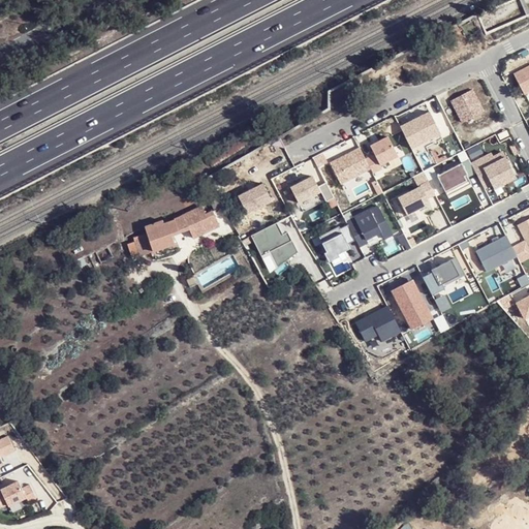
[(528,66),(514,74),(524,94),(528,92),(528,66)]
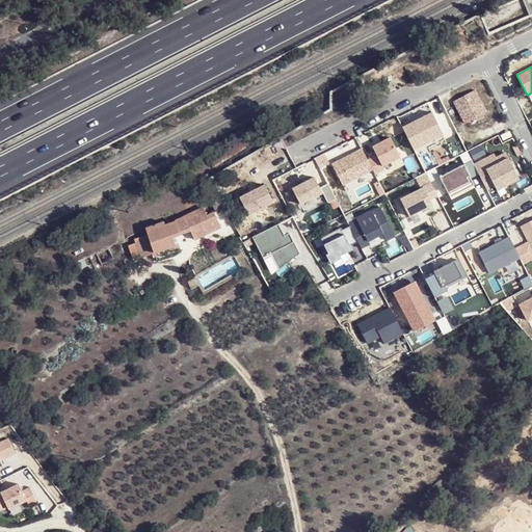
[(453,102),(463,123),(485,112),(474,90),(453,102)]
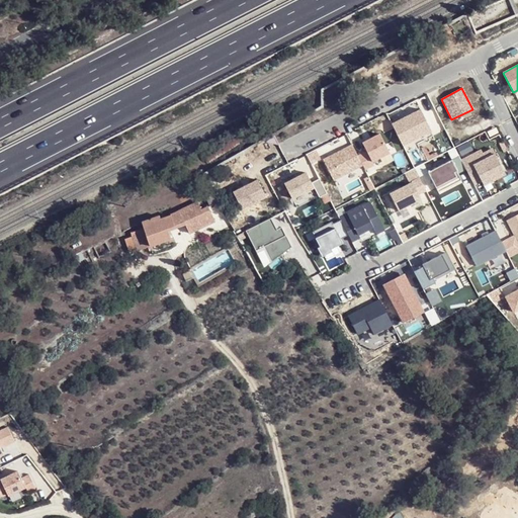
[(400,141),(421,131),(423,135),(430,131),(420,109),(391,124),(400,141)]
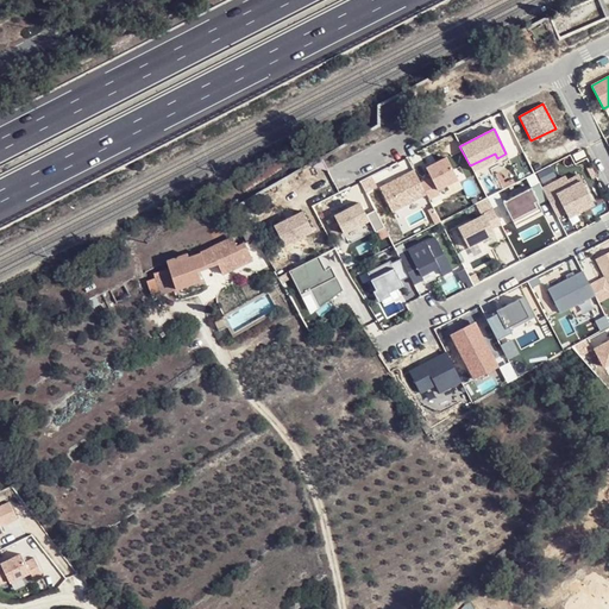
[(579,148),(570,154),(573,159),(583,154),(579,148)]
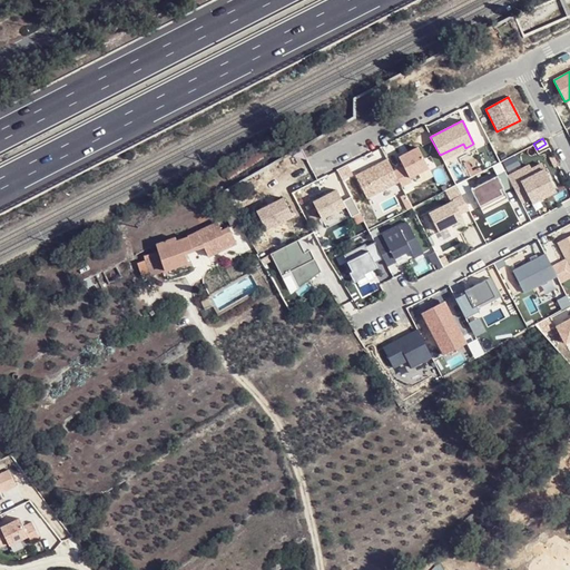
[(442,160),(465,148),(463,144),(440,155),(442,160)]
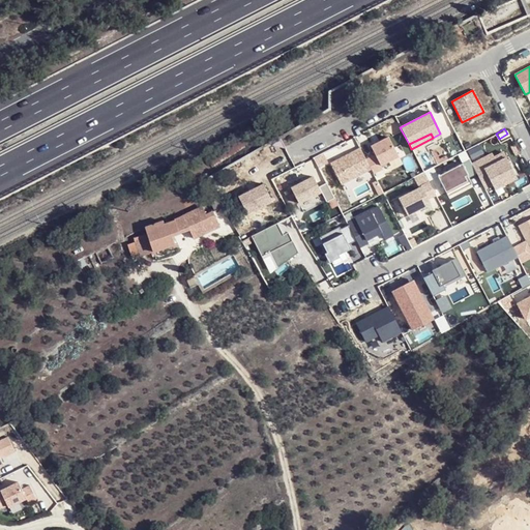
[(375,155),(365,159),(370,169),(373,174),(382,169),(380,166),(398,156),(388,138),(370,146),(375,155)]
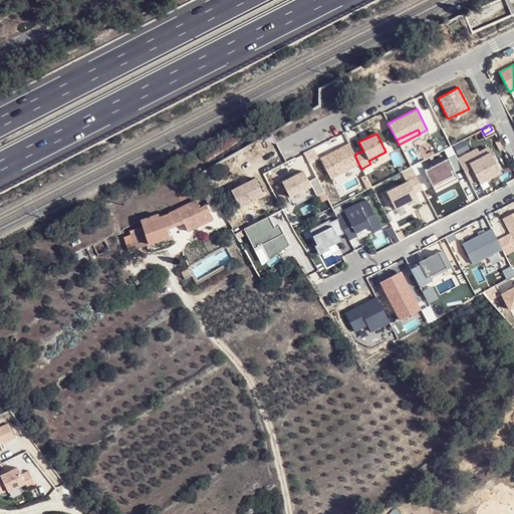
[(330,179),(358,164),(354,155),(348,144),(319,159),(330,179)]
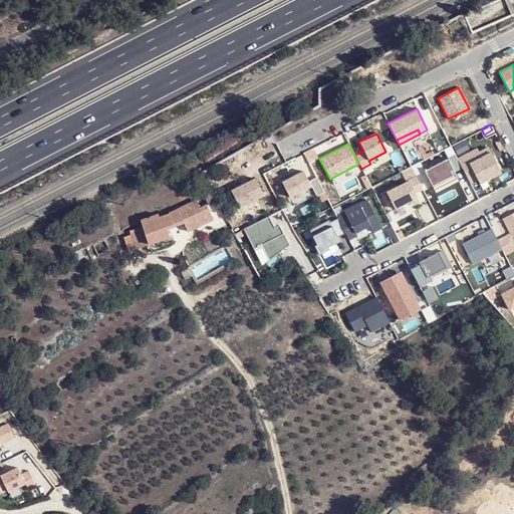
[(477,150),(458,160),(462,168),(470,184),(477,180),(499,169),(488,149),(479,153),(477,150)]
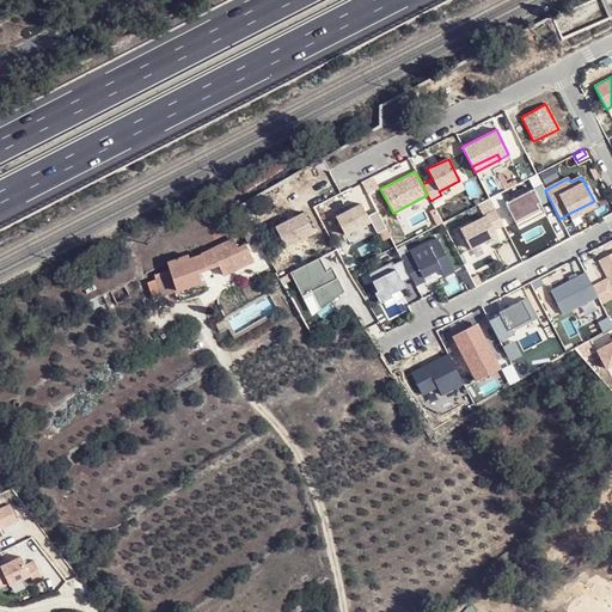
[(540,204),(550,200),(545,190),(542,184),(505,203),(514,222),(539,209),(534,201),(538,200),(540,204)]
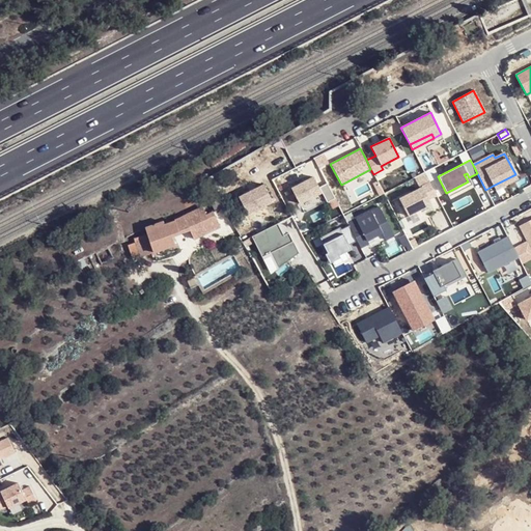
[(468,182),(446,193),(448,196),(472,184),(469,177),(467,173),(464,174),(468,182)]
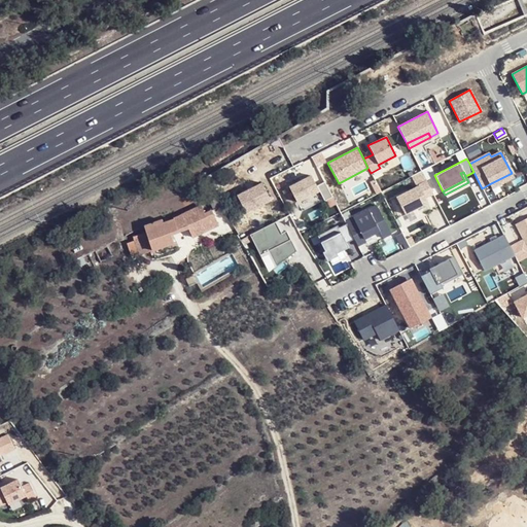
[(512,173),(489,184),(492,188),(514,177),(512,173)]
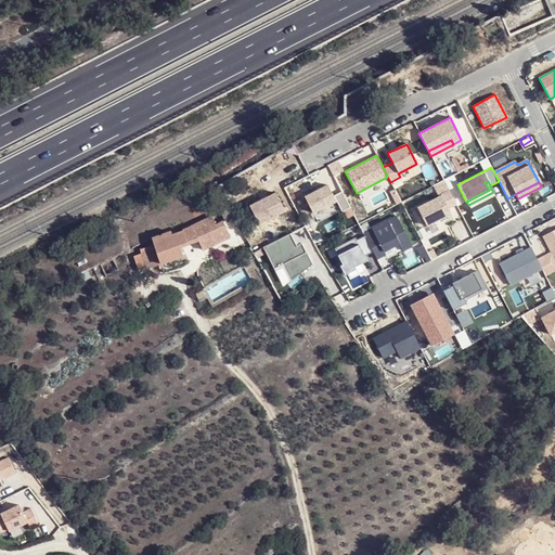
[(349,207),(340,191),(333,195),(327,184),(304,196),(312,213),(335,201),(340,211),(349,207)]
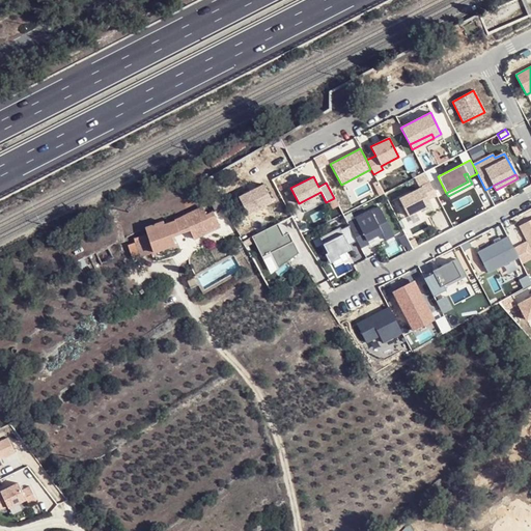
[(399,199),(408,216),(431,204),(428,200),(436,196),(429,183),(421,187),(422,188),(399,199)]
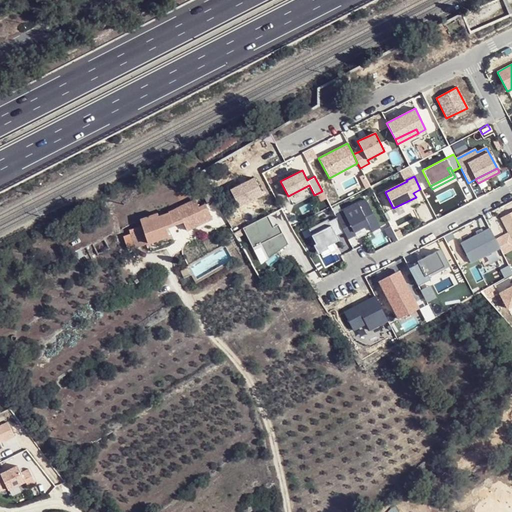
[(238,207),(262,195),(253,178),(230,190),(238,207)]
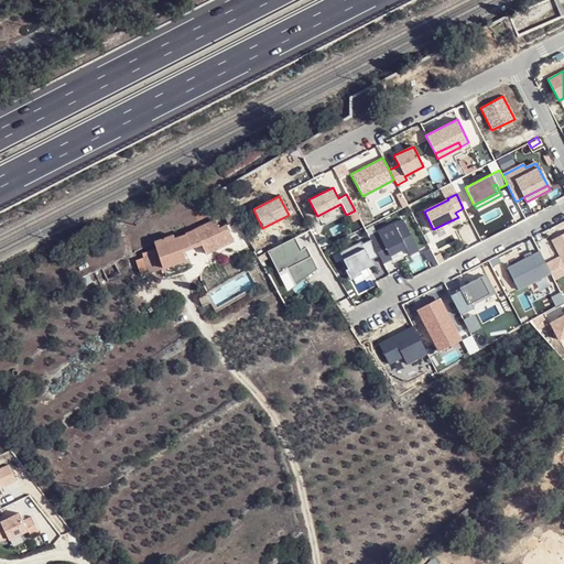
[(187,237),(175,240),(181,257),(203,249),(207,258),(238,243),(229,224),(219,229),(215,221),(214,220),(185,232),(187,237)]
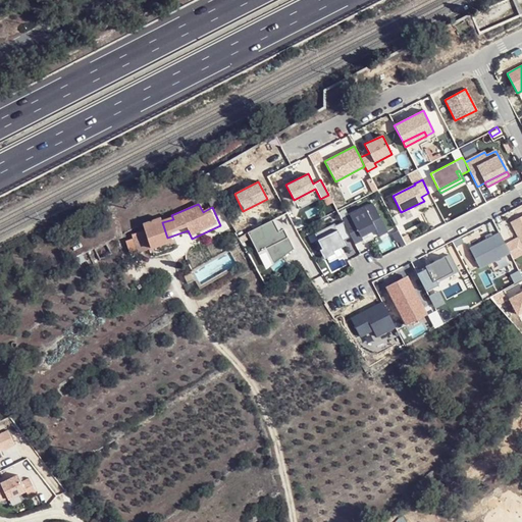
[(350,238),(354,244),(362,240),(360,238),(374,229),(378,237),(386,232),(372,204),(342,220),(343,222),(350,238)]
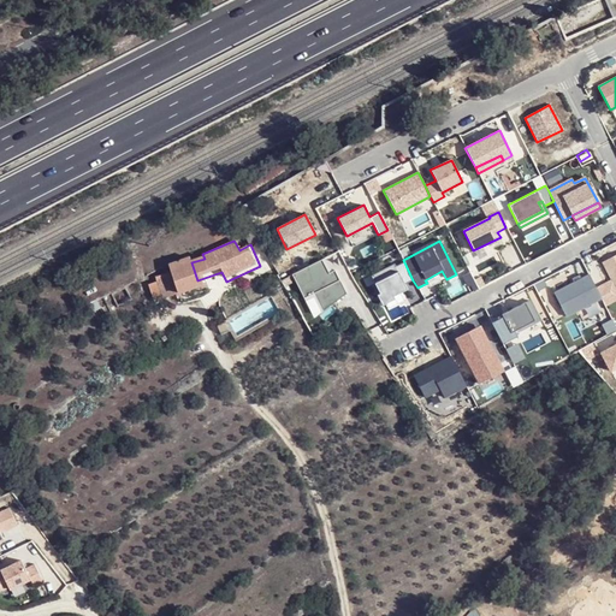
[(615,254),(602,262),(609,278),(615,291),(615,254)]
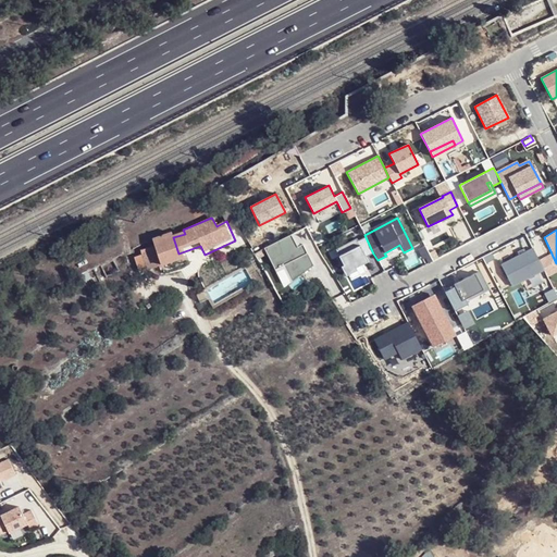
[(172,232),(150,238),(152,243),(159,261),(178,254),(173,237),(172,232)]
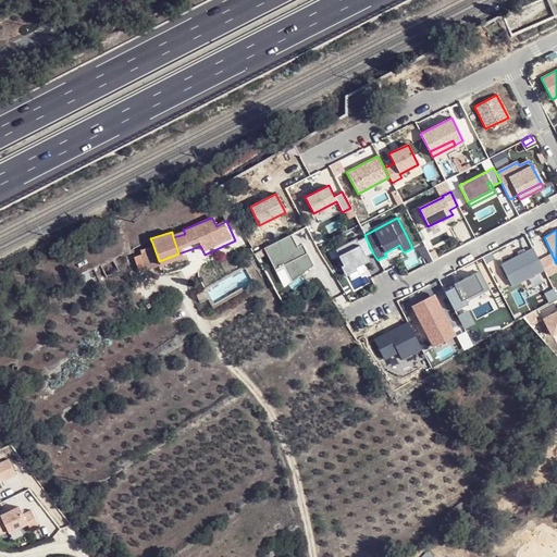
[(297,247),(291,234),(263,248),(274,270),(284,265),(292,281),(312,265),(301,244),(297,247)]
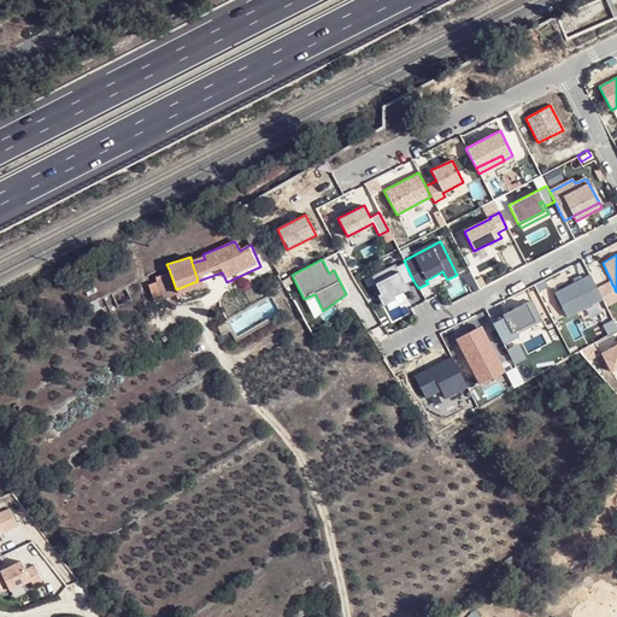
[(413,281),(405,263),(395,268),(394,265),(371,277),(383,303),(403,293),(400,288),(413,281)]
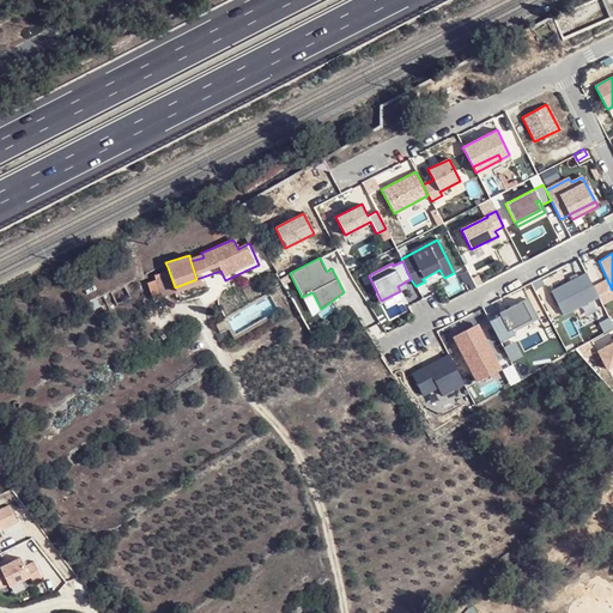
[(277,274),(271,263),(262,268),(269,279),(277,274)]
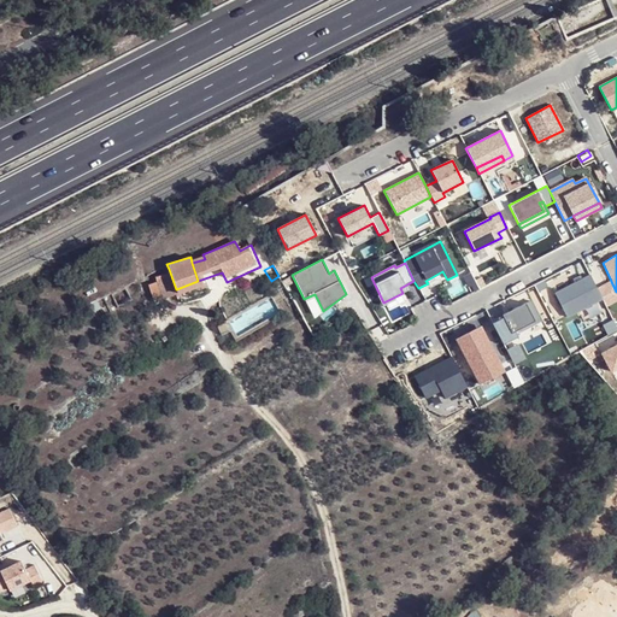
[(156,280),(148,281),(154,298),(176,289),(169,269),(153,274),(156,280)]
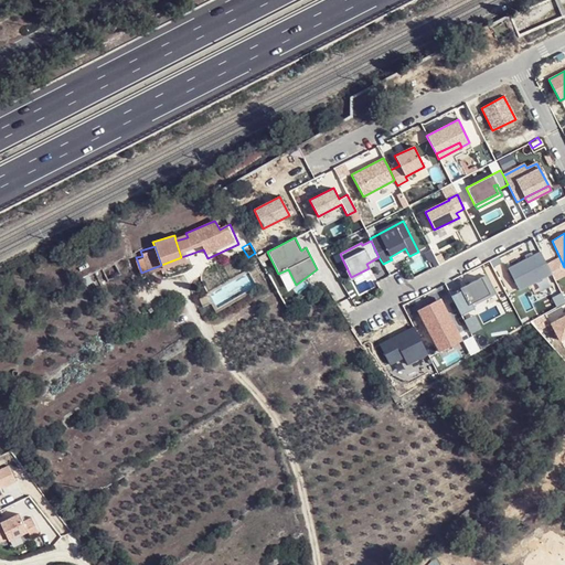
[(545,263),(540,253),(508,269),(519,290),(530,286),(534,296),(556,284),(554,279),(545,263)]
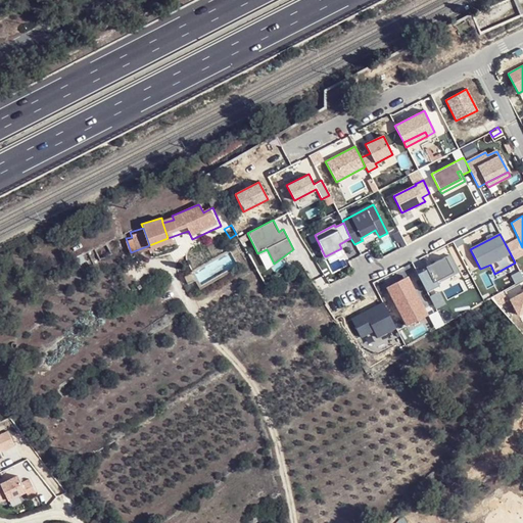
[(513,258),(522,252),(522,247),(517,236),(505,243),(513,258)]
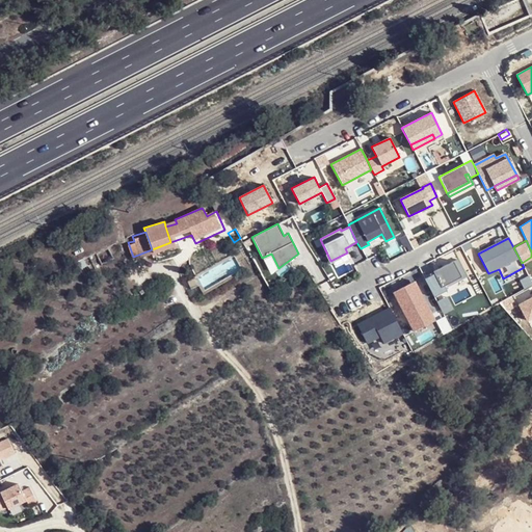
[(424,280),(433,297),(447,291),(445,287),(461,277),(453,262),(432,272),(434,274),(424,280)]
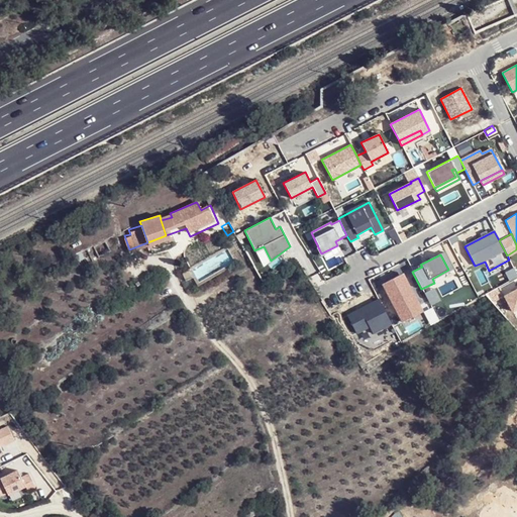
[(404,278),(384,289),(402,322),(422,312),(404,278)]
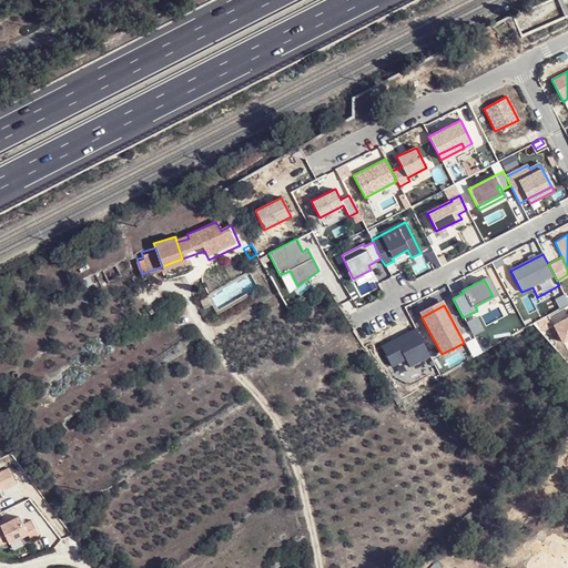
[(567,318),(554,326),(563,344),(567,341),(567,318)]
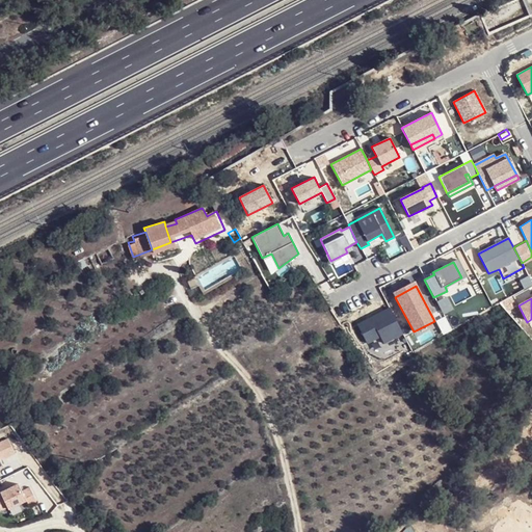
[(402,334),(389,309),(356,325),(366,343),(379,337),(382,344),(402,334)]
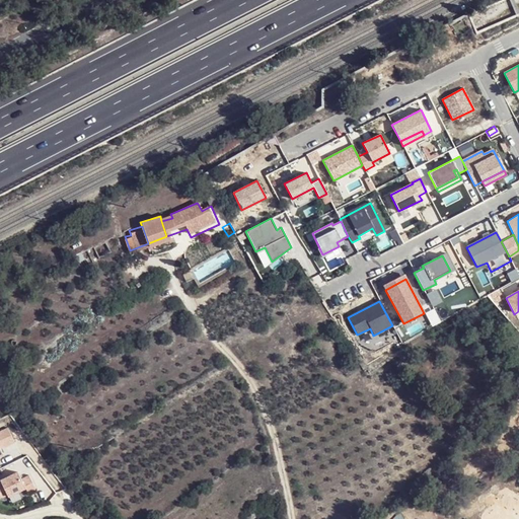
[(7,428),(0,431),(0,455),(2,454),(0,448),(0,447),(13,441),(7,428)]
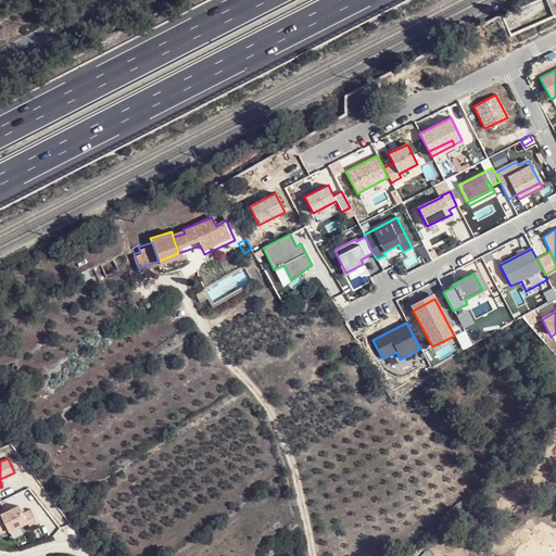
[(19,506),(0,515),(0,532),(8,530),(9,531),(27,522),(29,528),(38,523),(30,509),(22,513),(19,506)]
